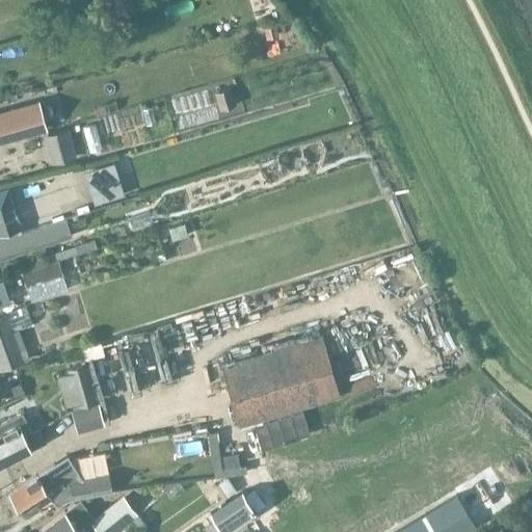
[(40,101),(0,112),(0,140),(27,133),(47,127),(40,101)]
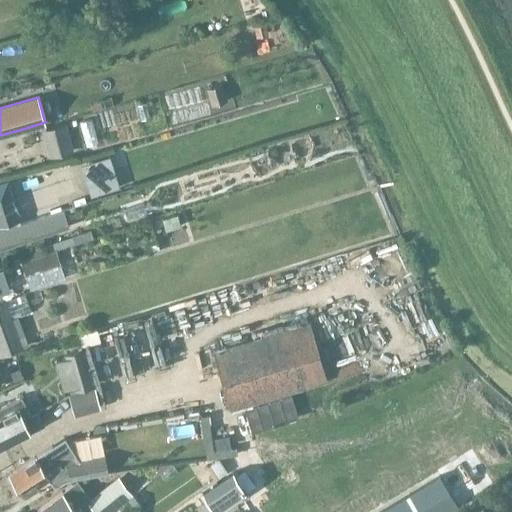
[(66,126),(63,126),(42,132),(49,159),(72,152),(66,126)]
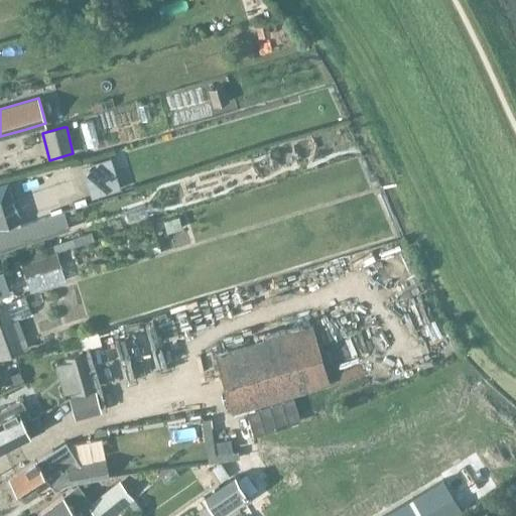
[(113,147),(83,156),(89,177),(102,174),(104,182),(121,177),(113,147)]
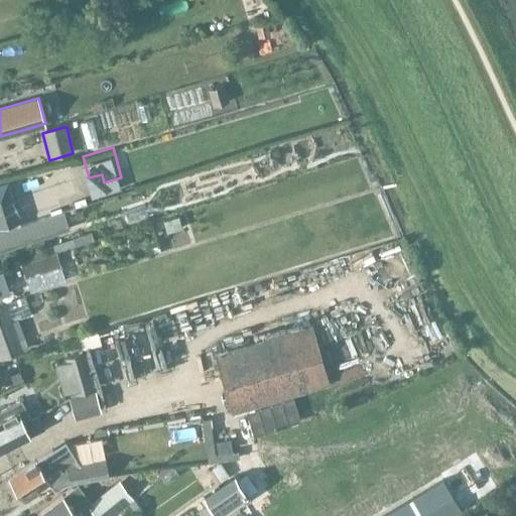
[(8,182),(0,183),(0,227),(19,222),(8,182)]
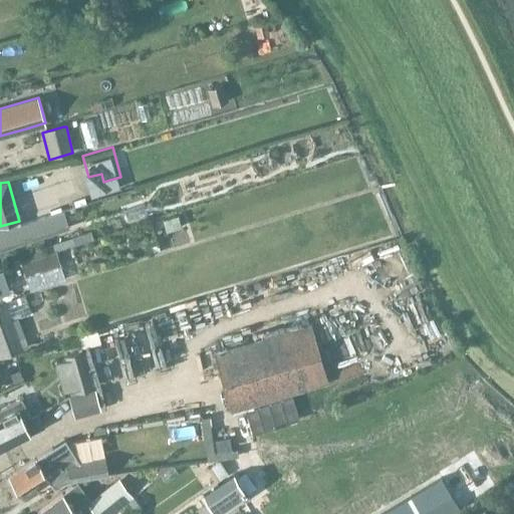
[(38,216),(15,223),(18,235),(41,227),(38,216)]
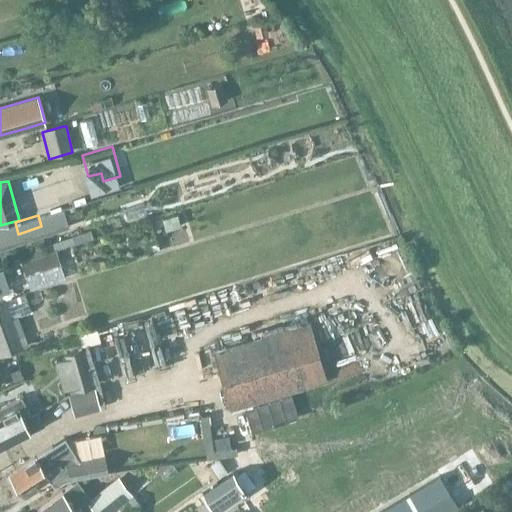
[(57,253),(22,265),(30,290),(66,279),(57,253)]
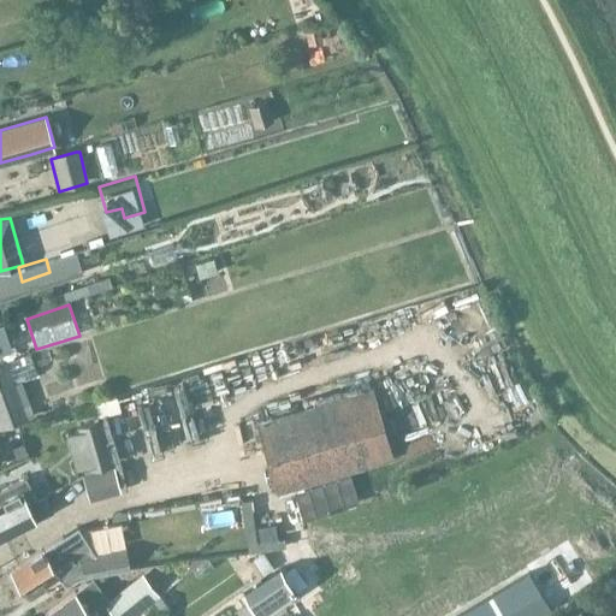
[(15,385),(7,363),(0,365),(0,428),(34,416),(22,383),(15,385)]
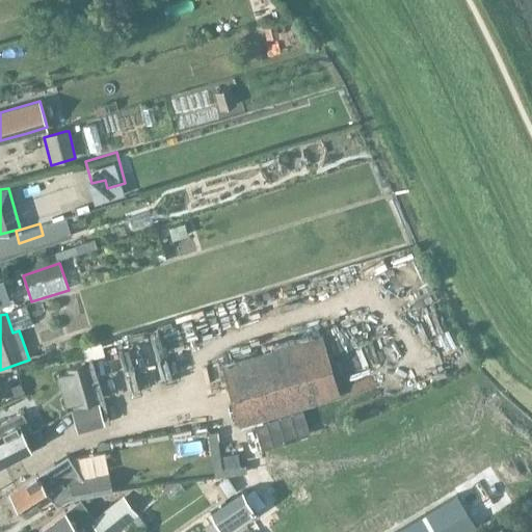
[(148,320),(129,326),(132,336),(151,330),(148,320)]
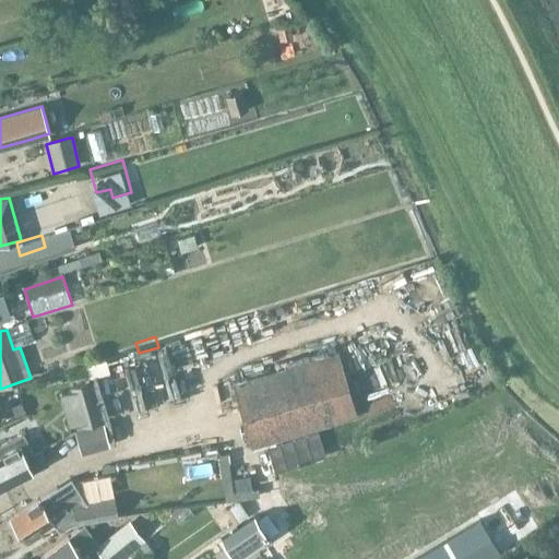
[(93,353),(96,366),(120,360),(117,347),(93,353)]
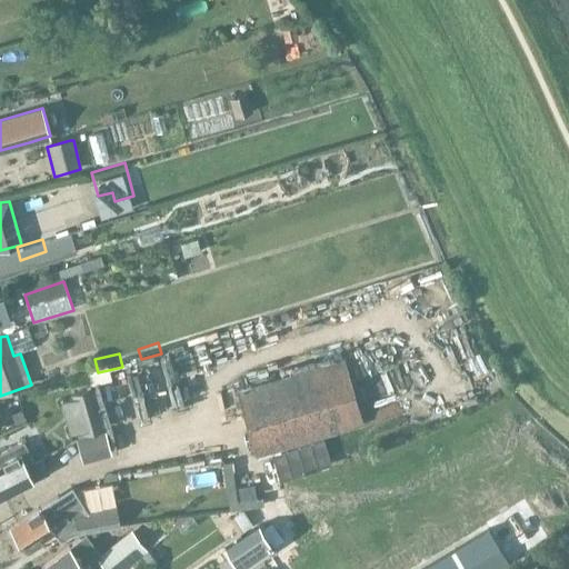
[(343,360),(238,392),(257,456),(363,425),(343,360)]
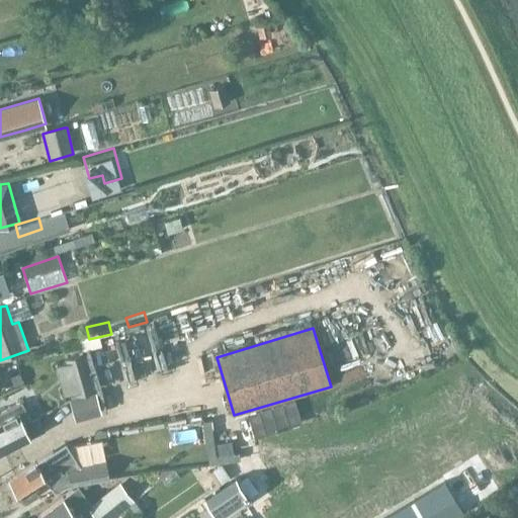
[(83,347),(57,356),(67,386),(93,377),(83,347)]
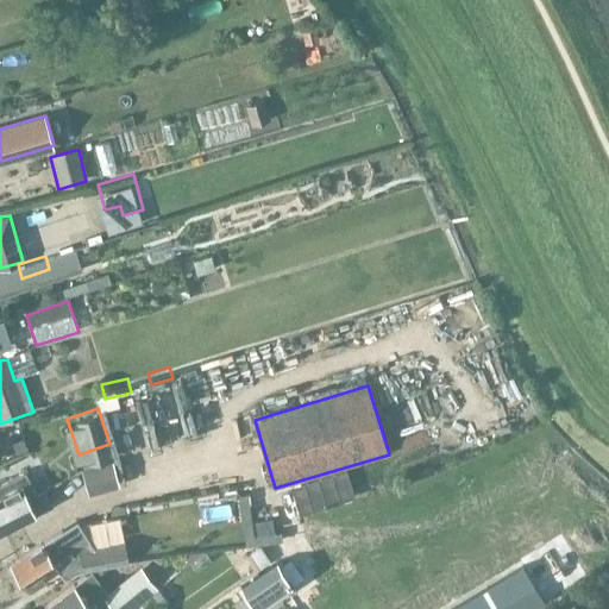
[(148,475),(142,454),(81,471),(88,496),(135,483),(133,478),(148,475)]
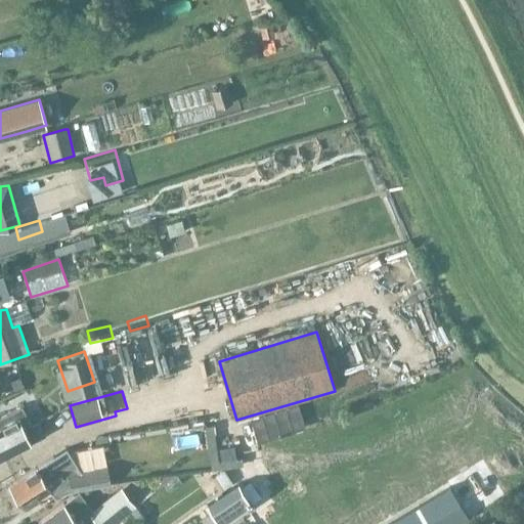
[(0,429),(0,457),(31,443),(26,434),(40,427),(34,413),(14,423),(9,412),(0,417),(0,422),(3,428),(0,429)]
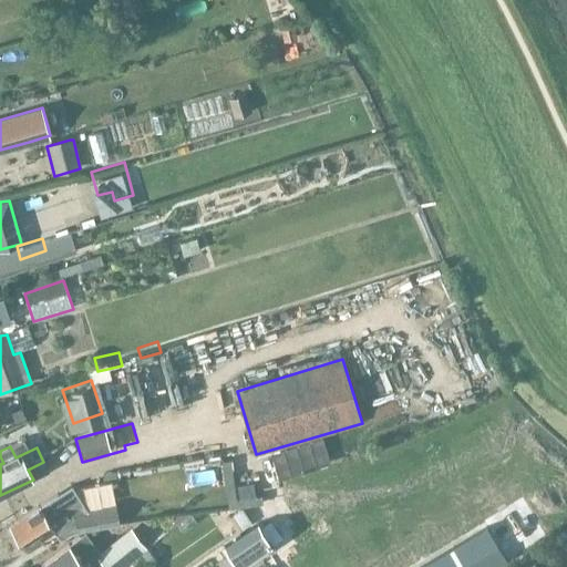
[(191,475),(213,474),(212,463),(191,464),(191,475)]
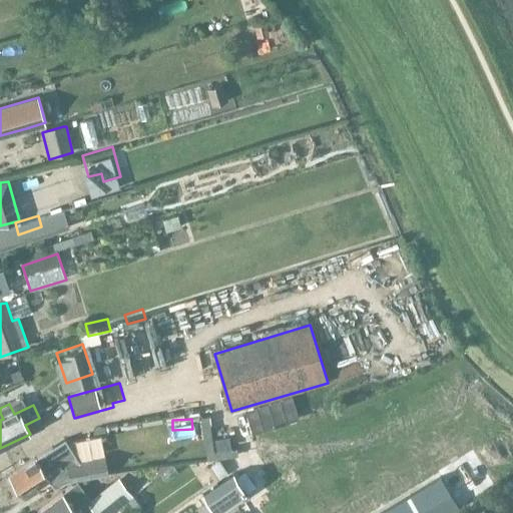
[(218,449),(241,448),(240,439),(218,441),(218,449)]
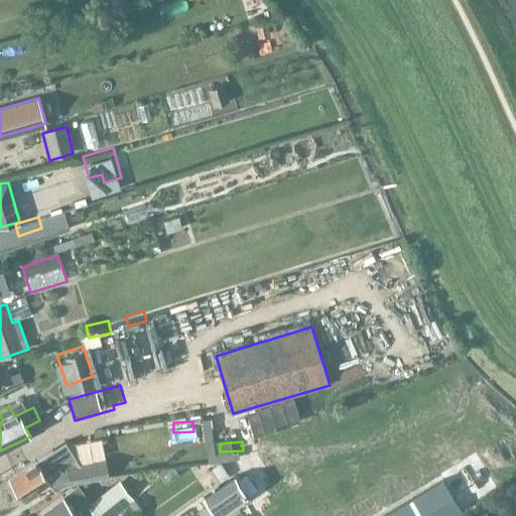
[(45,475),(62,465),(53,449),(9,478),(23,499),(49,483),(45,475)]
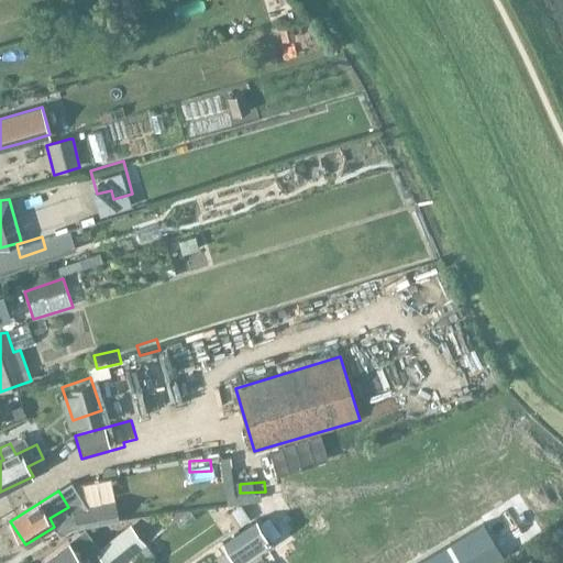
[(244,494),(232,499),(240,515),(252,509),(244,494)]
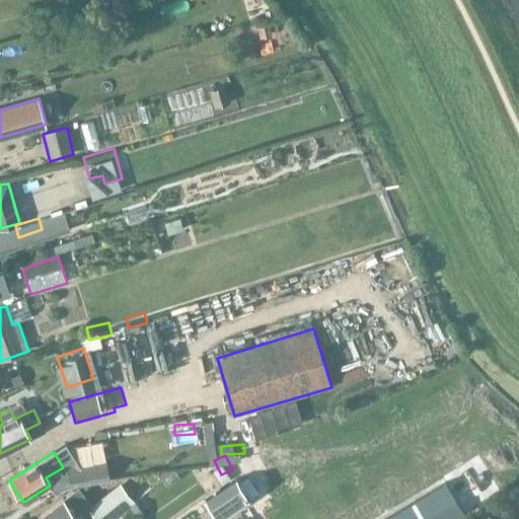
[(71,487),(109,478),(106,462),(67,470),(71,487)]
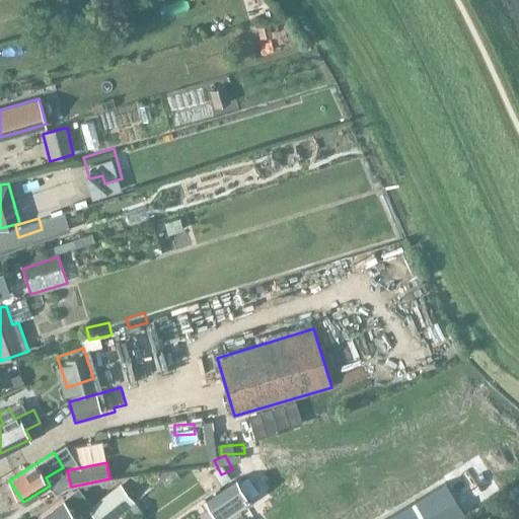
[(235,479),(205,501),(218,518),(224,518),(250,501),(235,479)]
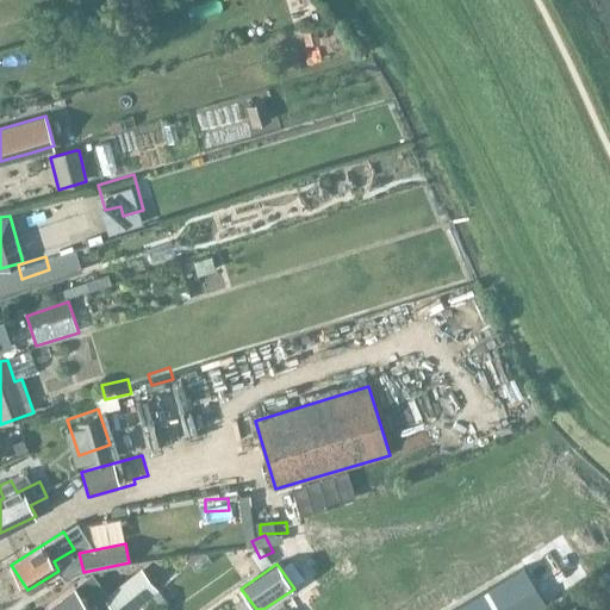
[(524,565),(448,609),(528,609),(546,599),(524,565)]
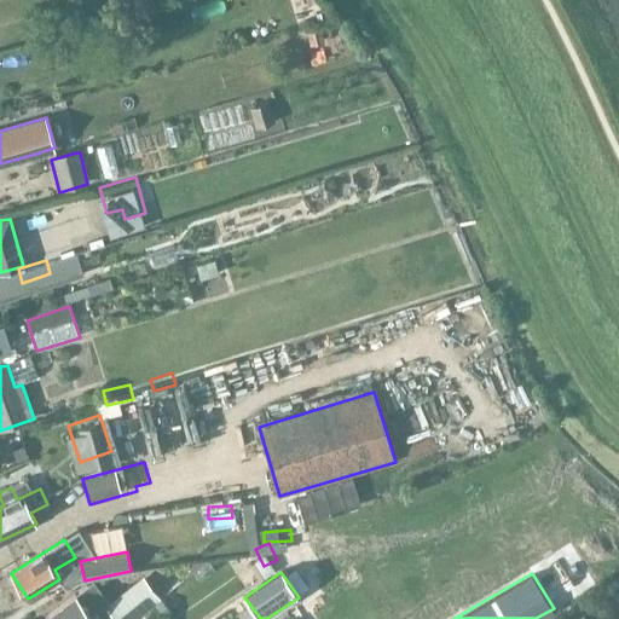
[(143,577),(105,607),(114,618),(133,618),(160,597),(143,577)]
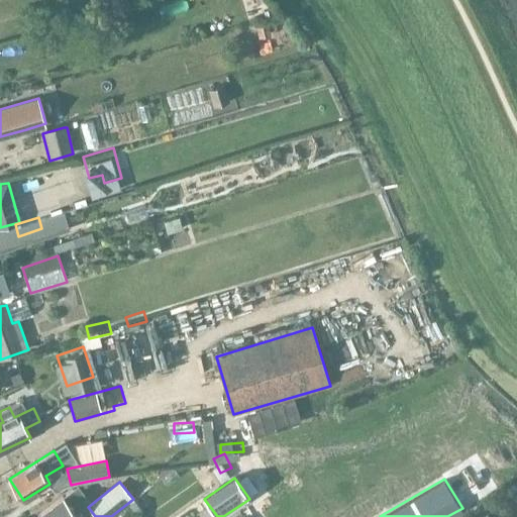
[(37,516),(78,516),(75,512),(86,503),(75,489),(64,497),(63,497),(37,516)]
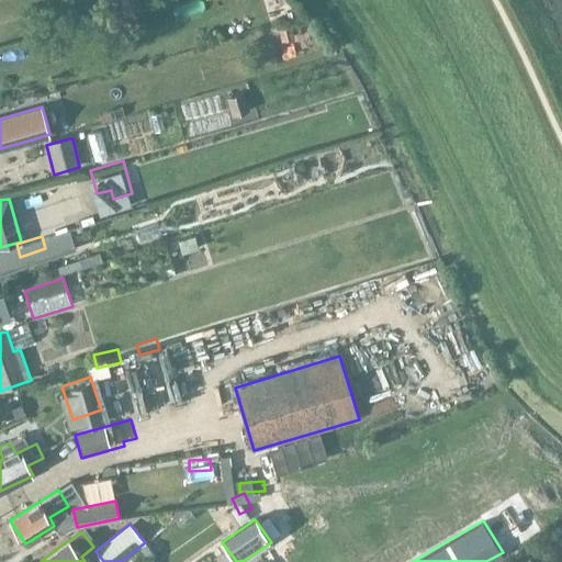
[(146,543),(131,555),(135,561),(148,561),(156,557),(146,543)]
